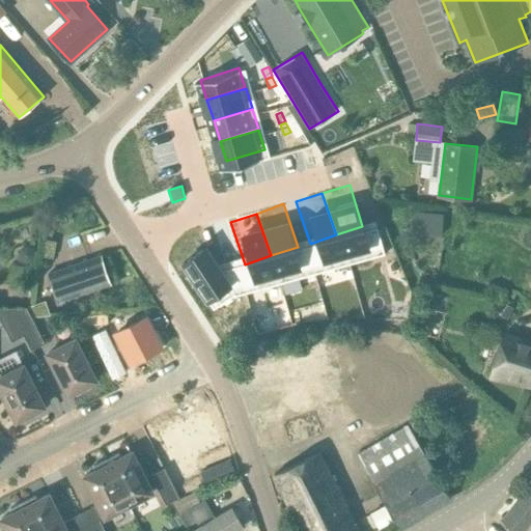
[(197,231),(174,249),(198,285),(222,269),(197,231)]
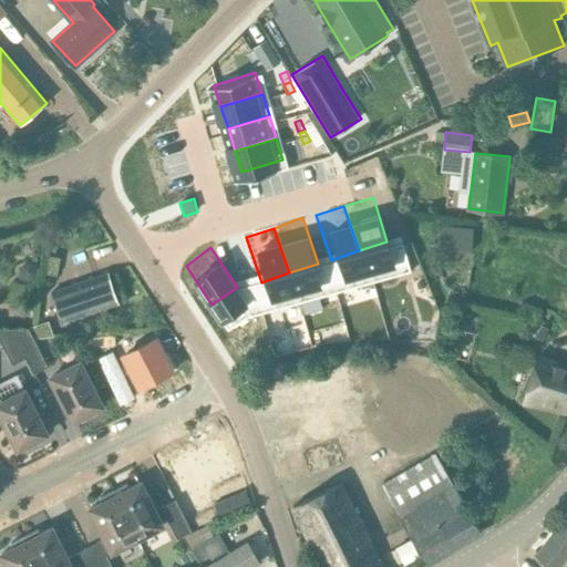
[(53,268),(41,272),(47,286),(59,281),(53,268)]
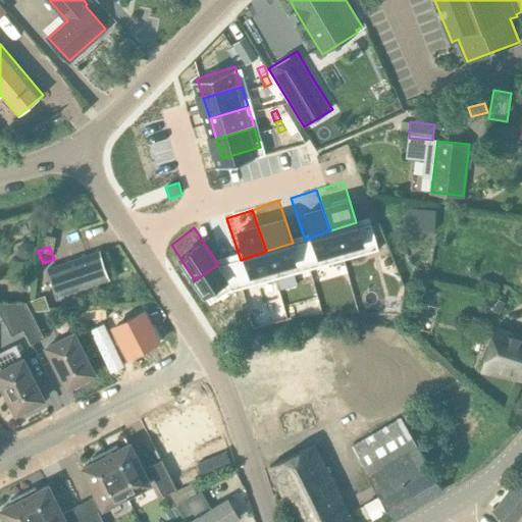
[(57,297),(109,279),(99,251),(48,269),(57,297)]
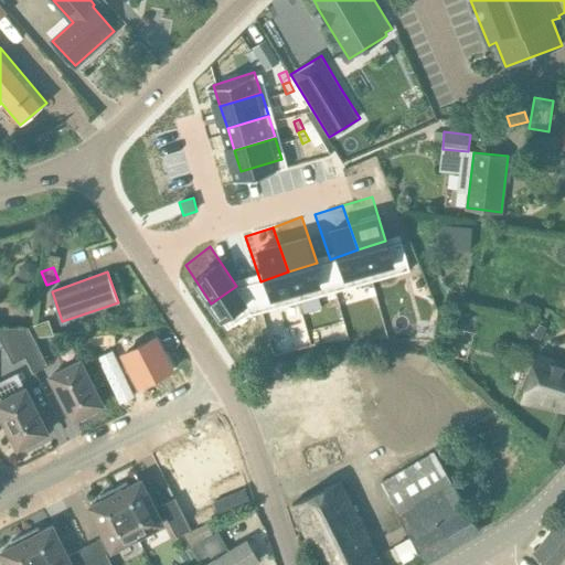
[(525,304),(520,317),(533,321),(537,309),(525,304)]
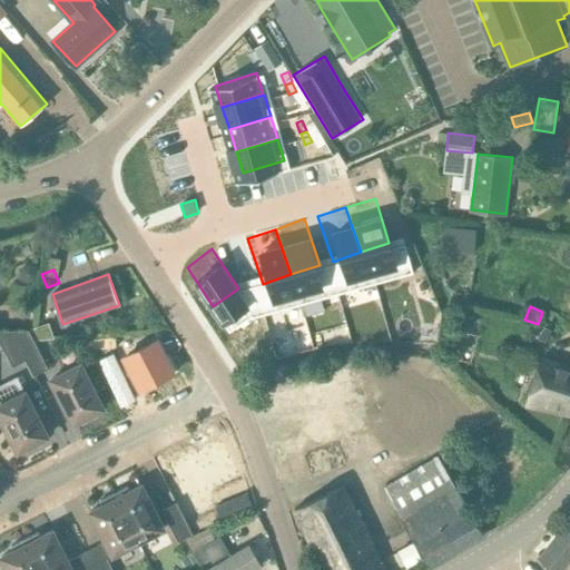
[(538,324),(533,340),(546,344),(551,328),(538,324)]
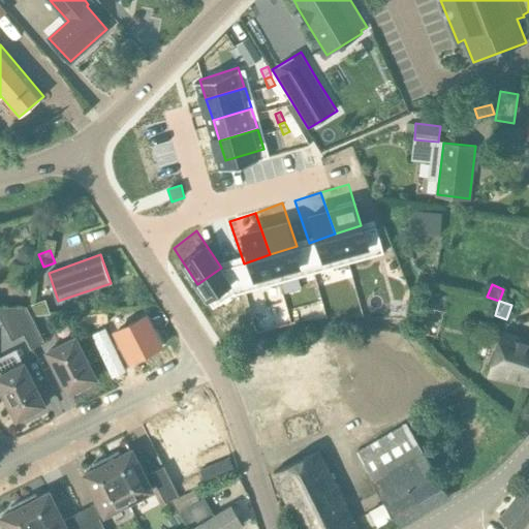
[(0,318),(11,341),(24,335),(17,319),(30,313),(26,306),(0,306),(0,318)]
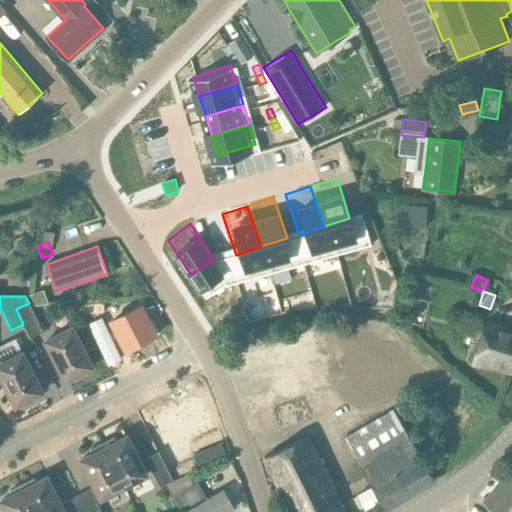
[(16,309),(23,324),(30,338),(43,331),(29,303),(16,309)]
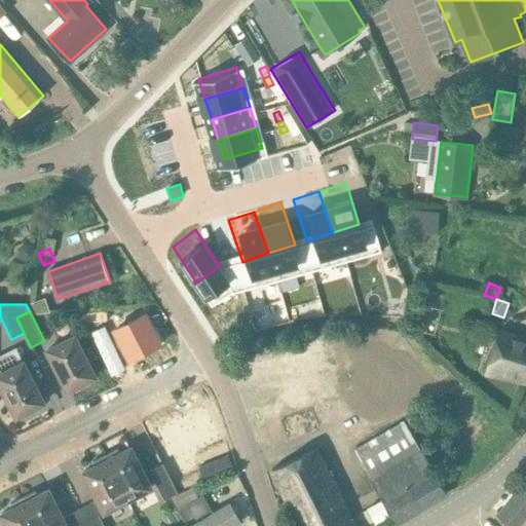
[(144,314),(115,330),(130,359),(163,341),(156,327),(151,329),(144,314)]
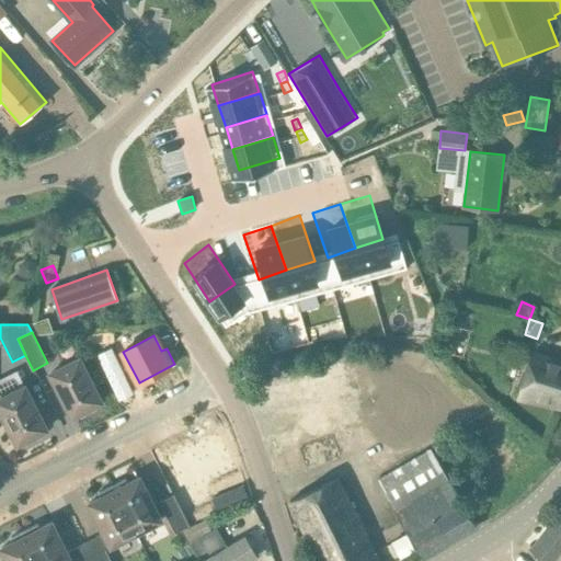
[(560,362),(531,354),(519,399),(560,410),(560,362)]
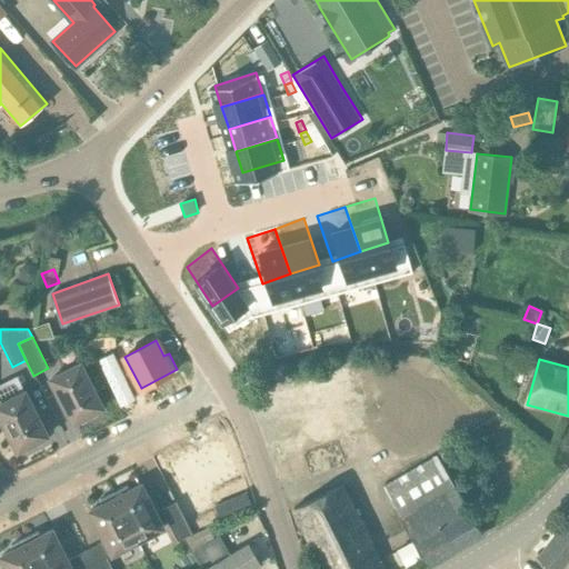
[(82,423),(98,416),(96,411),(102,408),(80,363),(51,378),(73,422),(80,418),(82,423)]
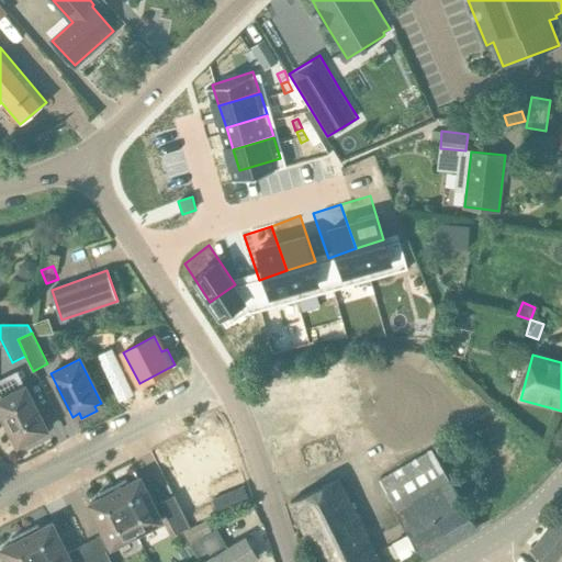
[(0,398),(0,409),(18,445),(24,441),(27,446),(42,438),(40,434),(46,430),(25,388),(0,398)]
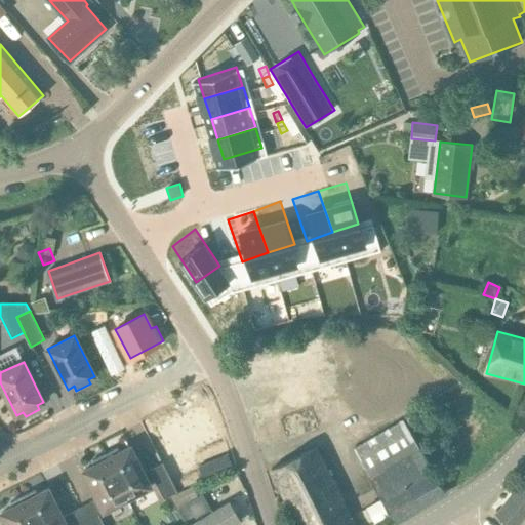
[(174,459),(217,437),(202,407),(186,415),(185,413),(175,418),(176,420),(159,429),(170,450),(159,456),(170,478),(182,473),(174,459)]
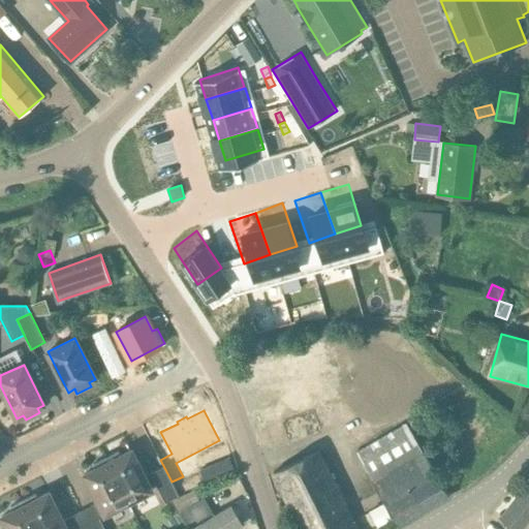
[(355,452),(384,502),(395,519),(399,525),(449,496),(406,422),(355,452)]
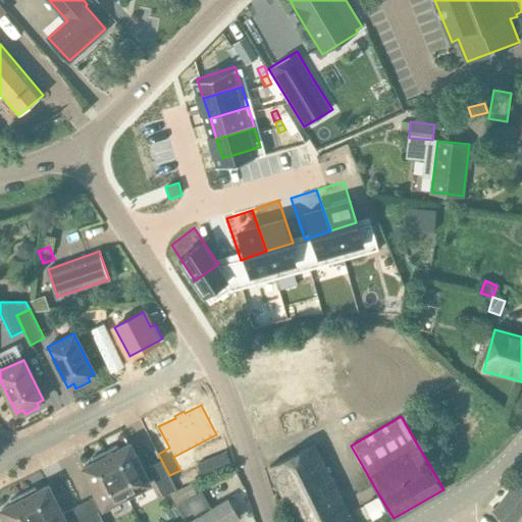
[(126,496),(150,484),(129,444),(119,450),(117,446),(104,452),(126,496)]
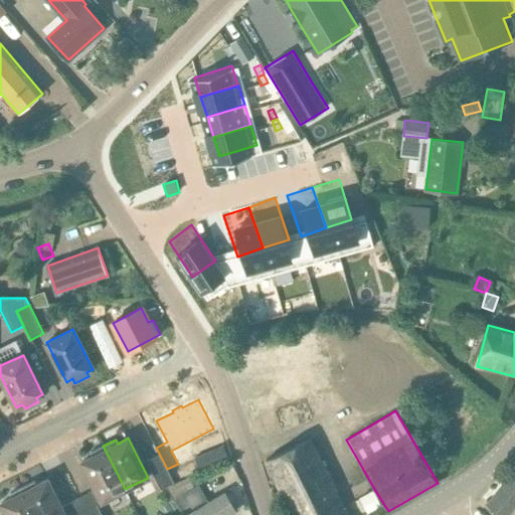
[(347,514),(310,439),(266,461),(292,514),(347,514)]
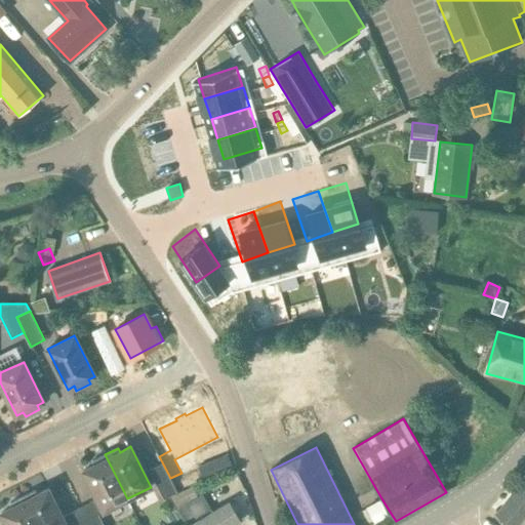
[(97,498),(80,508),(88,524),(104,524),(97,514),(127,498),(105,454),(92,460),(94,466),(83,471),(97,498)]
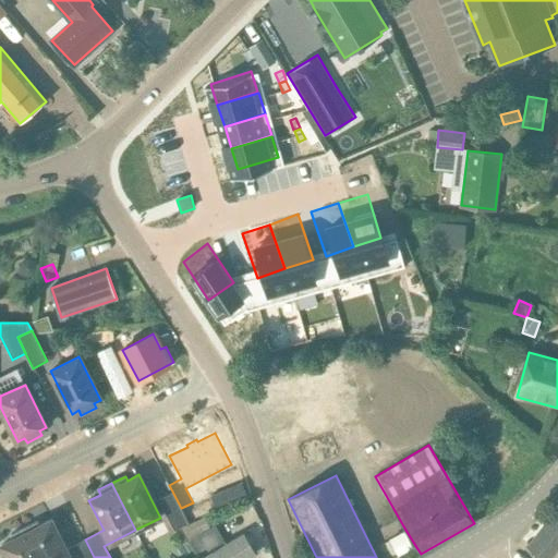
[(158,499),(173,530),(187,522),(172,492),(158,499)]
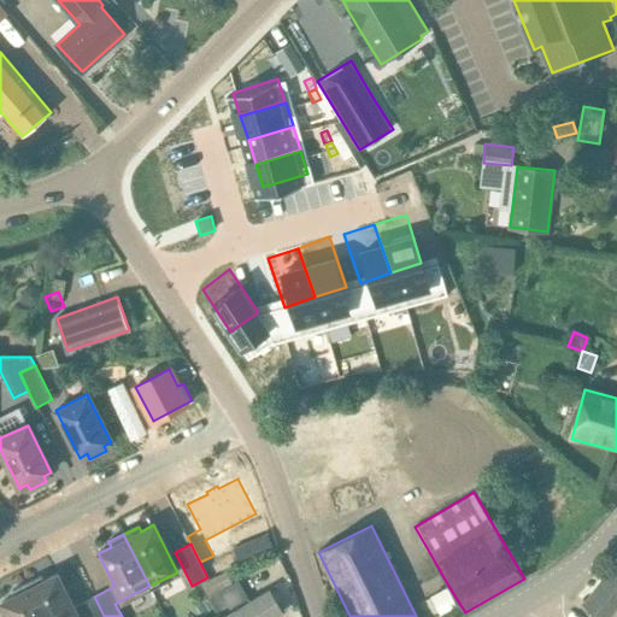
[(616,560),(585,603),(601,616),(606,616),(616,604),(616,560)]
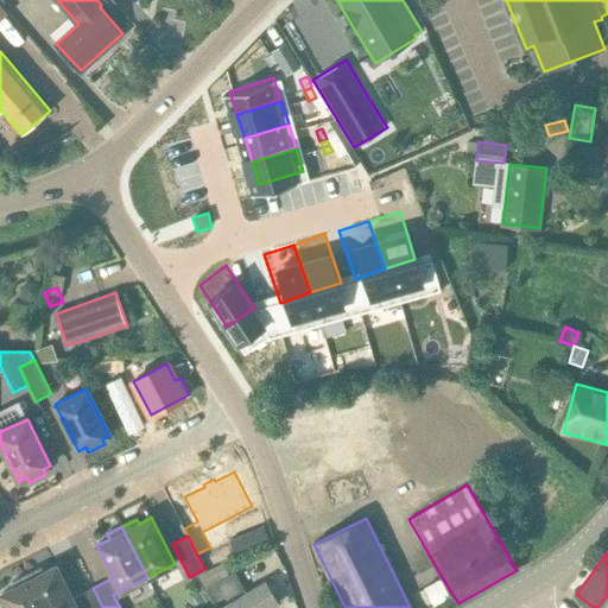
[(73,597),(56,565),(44,572),(40,567),(26,575),(43,607),(102,607),(93,588),(73,597)]
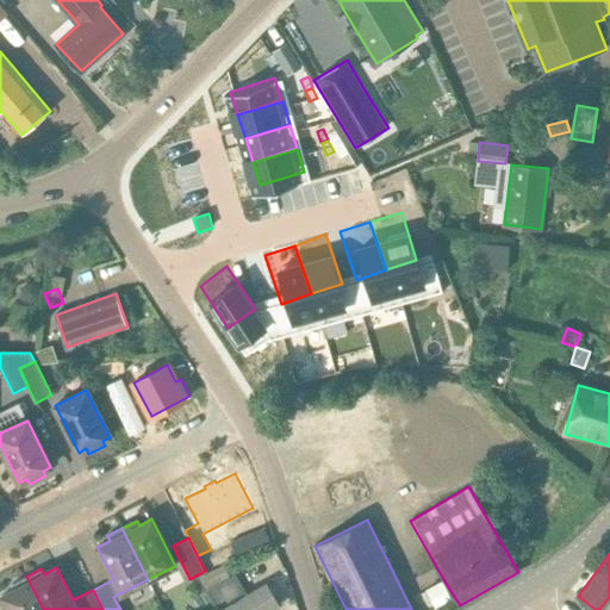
[(235,573),(206,591),(218,609),(269,609),(280,604),(267,583),(248,593),(235,573)]
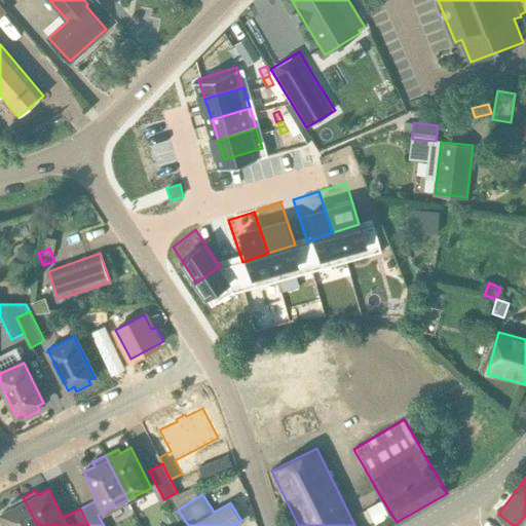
[(1,514),(7,525),(37,525),(23,497),(9,503),(12,509),(1,514)]
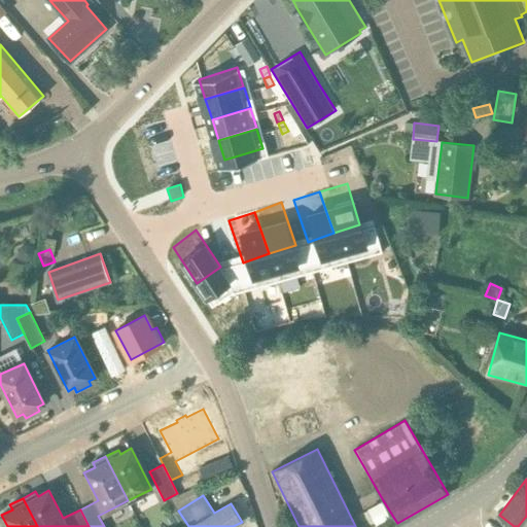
[(383,500),(367,508),(376,524),(377,525),(393,517),(383,500)]
